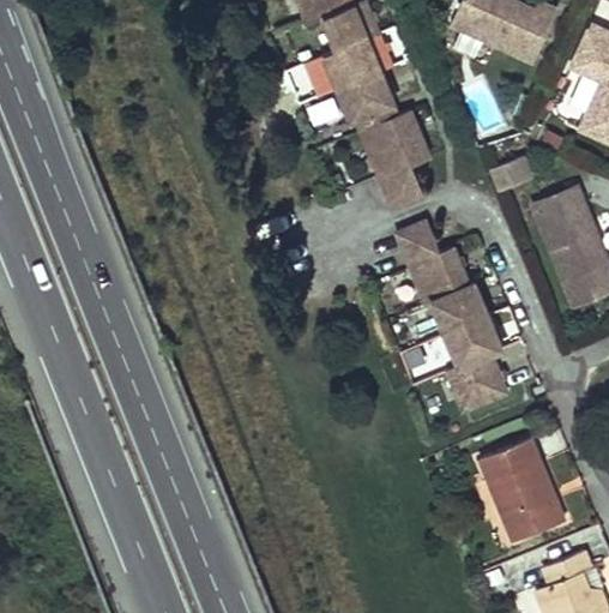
[(323,54),(330,70),(375,52),(375,50),(372,42),(368,35),(379,30),(366,0),(356,0),(353,1),(351,0),(295,0),(305,22),(319,16),(333,48),(323,54)]
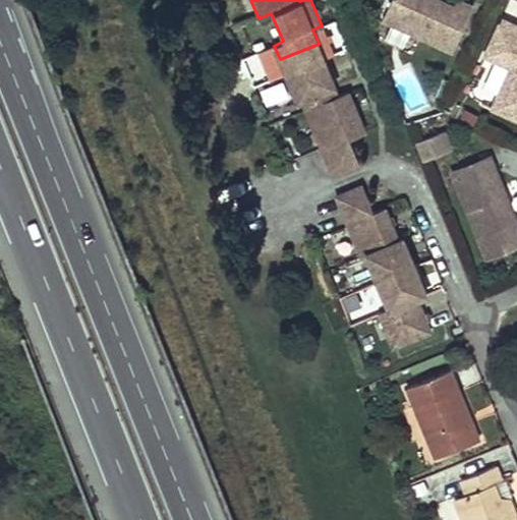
[(438,0),(382,0),(375,18),(446,48),(465,3),(456,0),(448,0),(447,4),(438,0)]
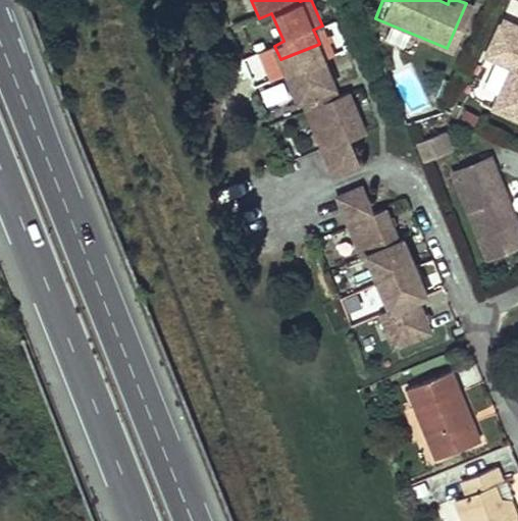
[(517,32),(500,23),(483,59),(509,71),(490,110),(517,122),(517,32)]
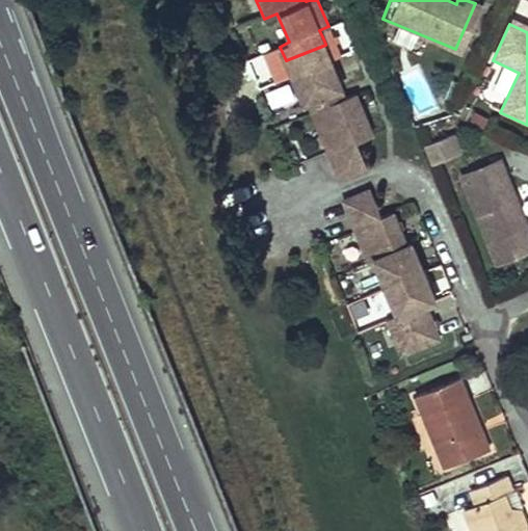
[(325,45),(286,60),(304,105),(343,88),(337,73),(334,67),(325,45)]
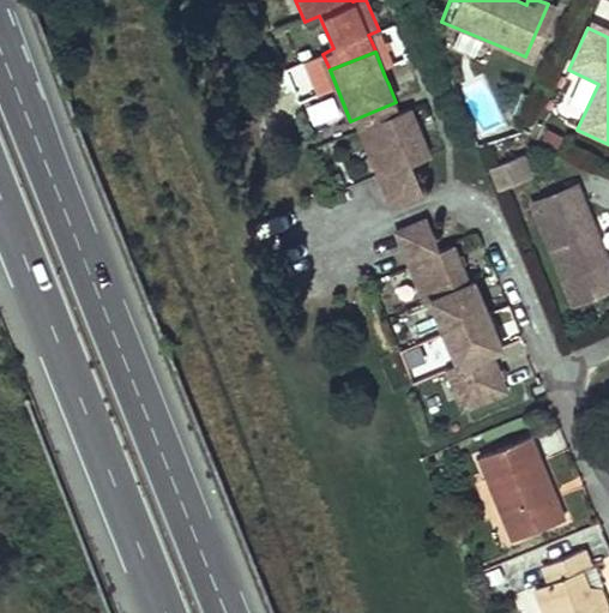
[(384,185),(412,172),(411,166),(427,160),(415,131),(418,128),(410,109),(402,114),(365,130),(361,131),(384,185)]
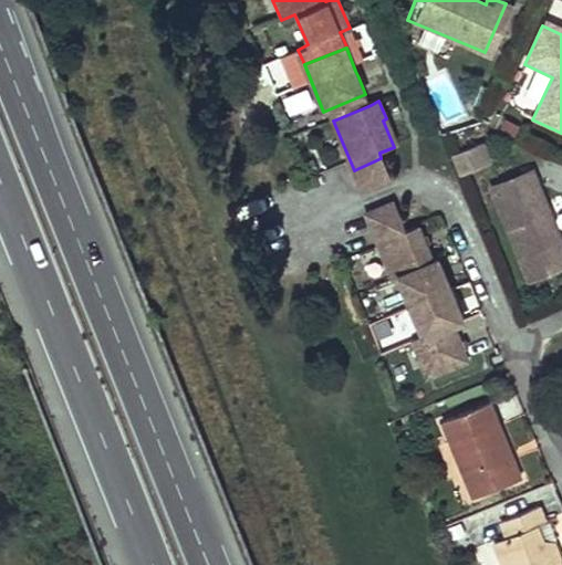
[(477,143),(447,154),(456,175),(485,163),(477,143)]
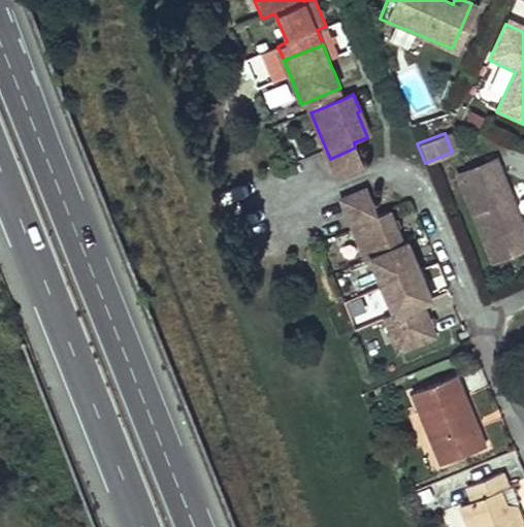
[(360,159),(355,147),(330,159),(335,169),(360,159)]
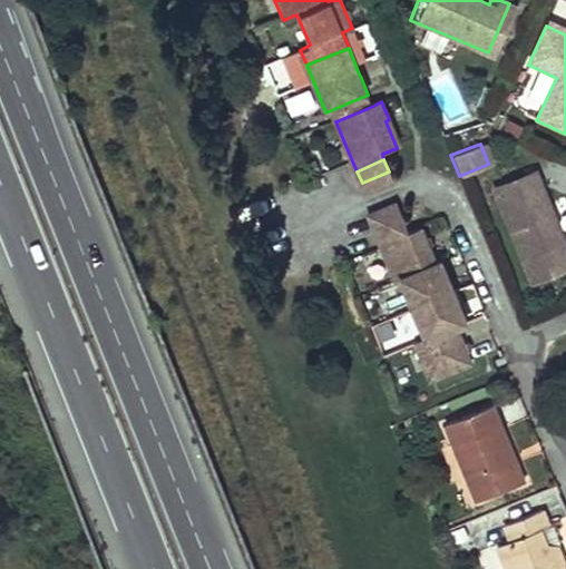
[(565,257),(532,173),(490,189),(528,281),(565,265),(565,257)]
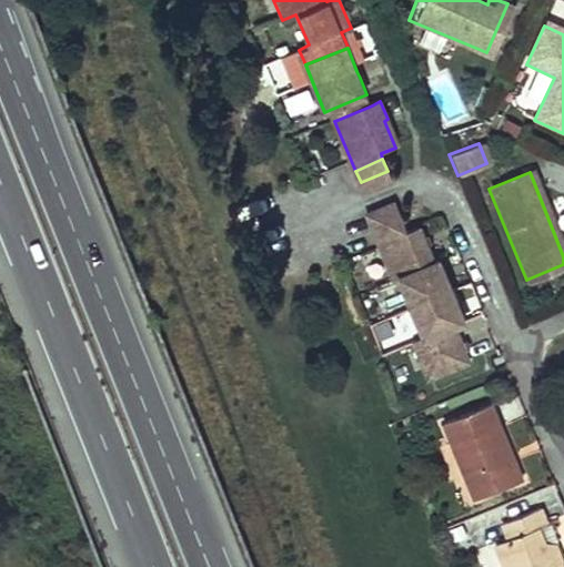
[(398,281),(440,263),(439,261),(434,263),(426,245),(423,238),(419,228),(405,232),(392,203),(365,214),(393,279),(396,277),(398,281)]
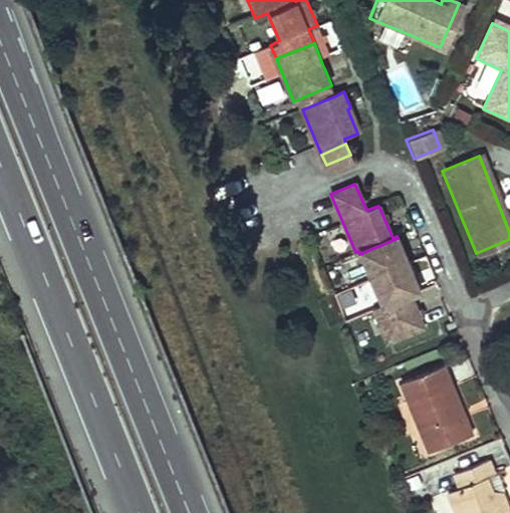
[(401,245),(398,238),(359,254),(383,307),(373,311),(387,343),(424,327),(416,309),(411,296),(421,291),(416,280),(413,273),(404,252),(401,245)]
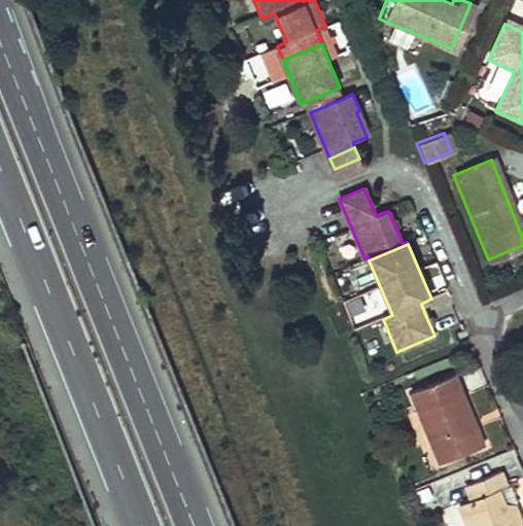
[(480,447),(452,377),(409,393),(438,464),(480,447)]
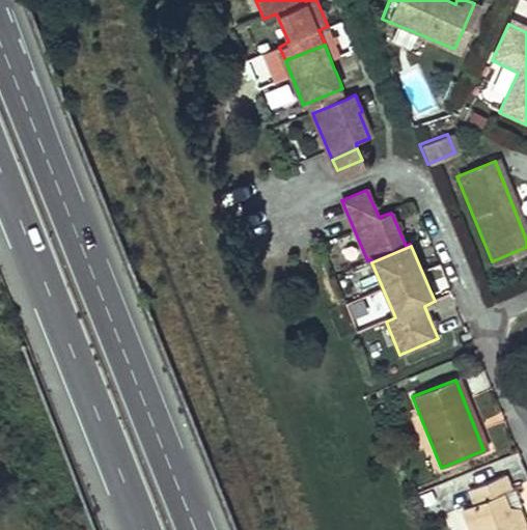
[(519,529),(522,528),(516,512),(505,511),(499,497),(507,493),(501,478),(466,494),(472,508),(460,513),(467,529),(519,529)]
